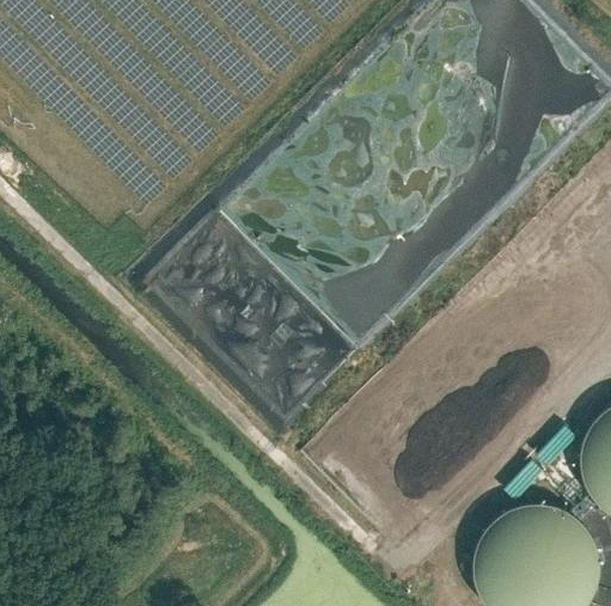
[(588,494),(594,502),(604,512),(610,515),(610,405),(603,411),(594,420),(587,430),(582,441),(580,452),(580,463),(581,473),(584,484),(588,494)]
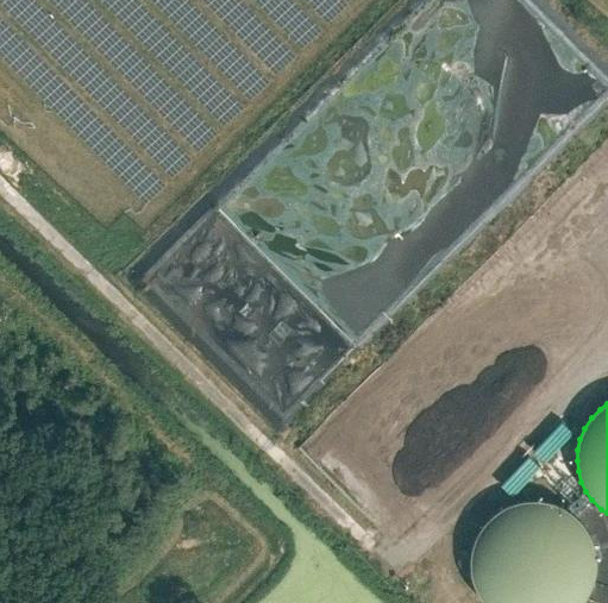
[(546,468),(574,438),(562,427),(534,457),(546,468)]
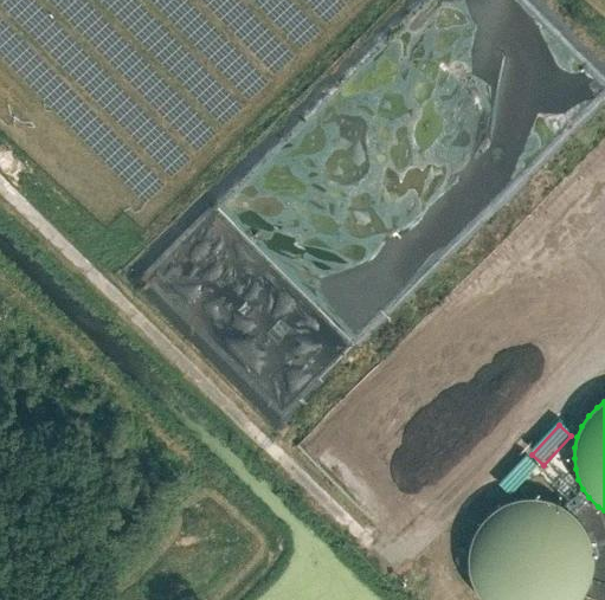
[(510,500),(538,469),(527,459),(500,489),(510,500)]
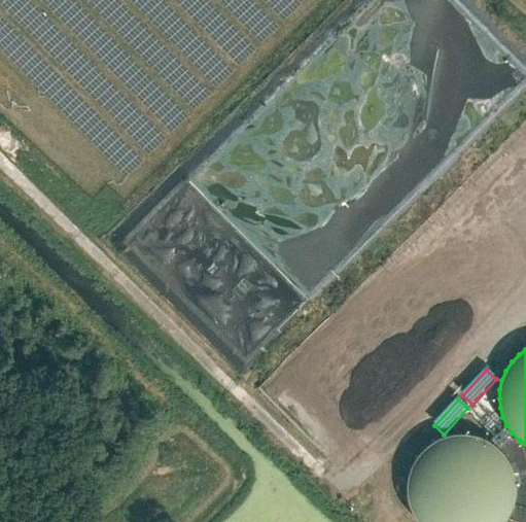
[(525,444),(520,441),(512,432),(497,447),(505,456),(511,464),(515,474),(517,483),(517,492),(515,501),(513,511),(512,511),(507,520),(511,521),(525,521),(525,444)]
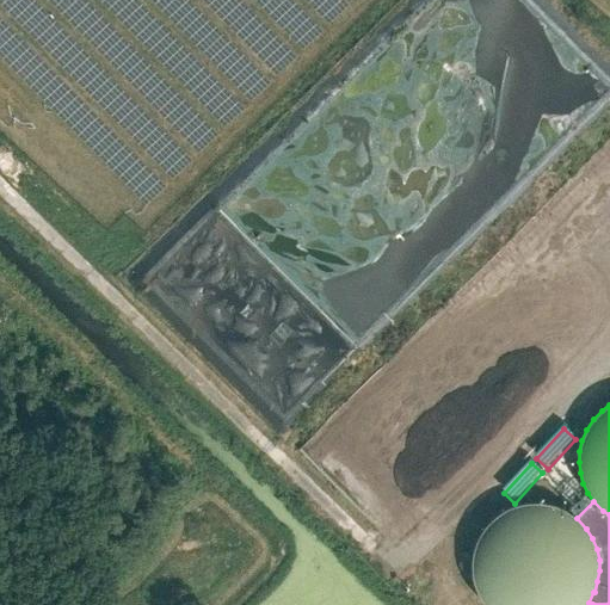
[(587,604),(589,603),(593,592),(595,592),(597,581),(599,570),(599,560),(597,549),(592,538),(586,529),(577,518),(570,513),(559,507),(548,505),(537,502),(525,504),(513,507),(503,512),(493,519),(485,528),(479,537),(474,548),(472,560),(472,572),(473,584),(478,594),(482,604),(587,604)]
